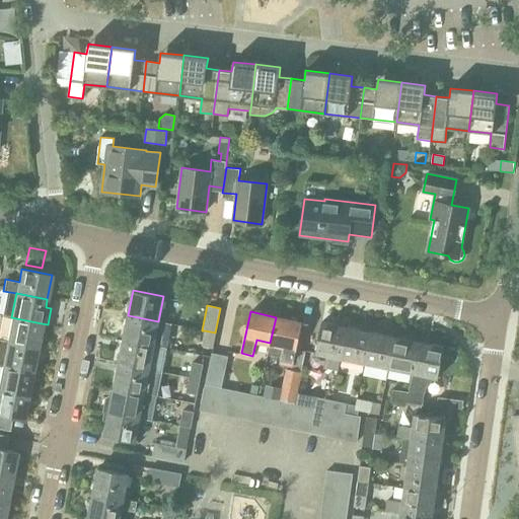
[(154,346),(158,321),(128,315),(123,340),(154,346)]
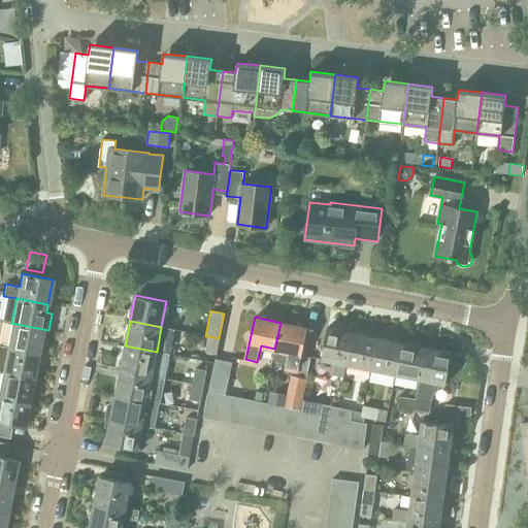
[(38,353),(42,329),(11,323),(7,347),(38,353)]
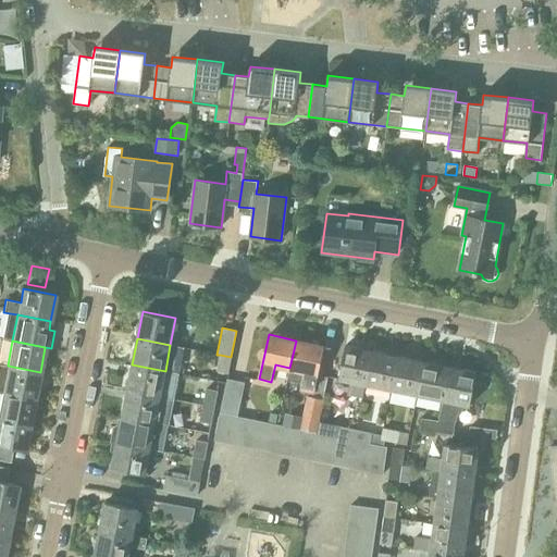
[(296,341),(289,368),(306,371),(301,388),(313,391),(323,346),(296,341)]
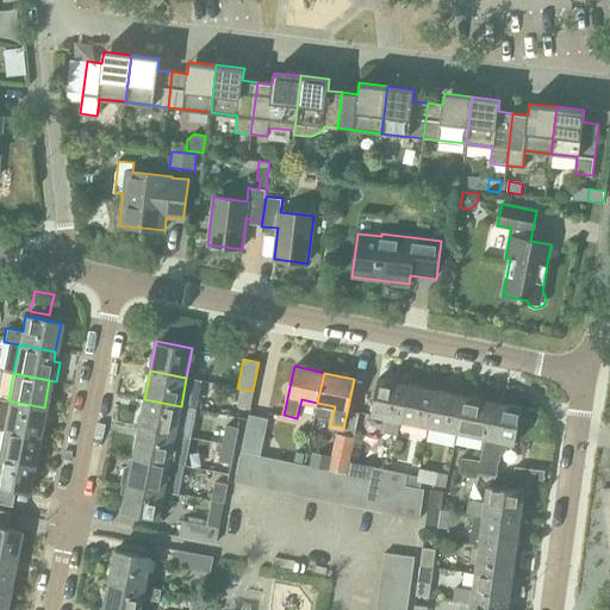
[(398,436),(400,421),(400,419),(408,384),(378,378),(371,414),(387,417),(384,434),(398,436)]
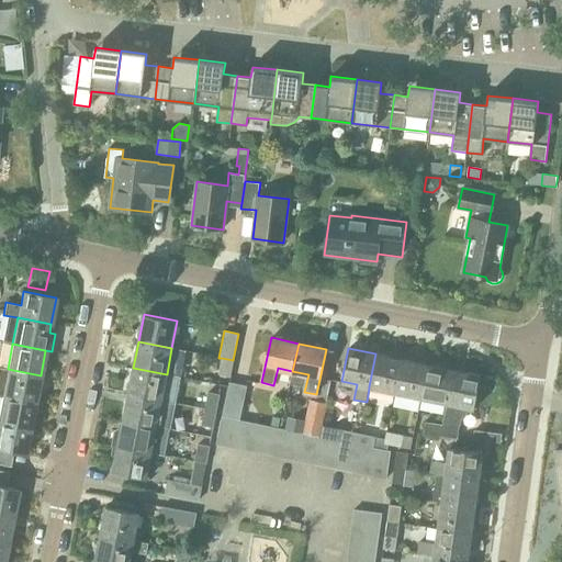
[(369,386),(369,388),(395,392),(402,359),(375,353),(369,386)]
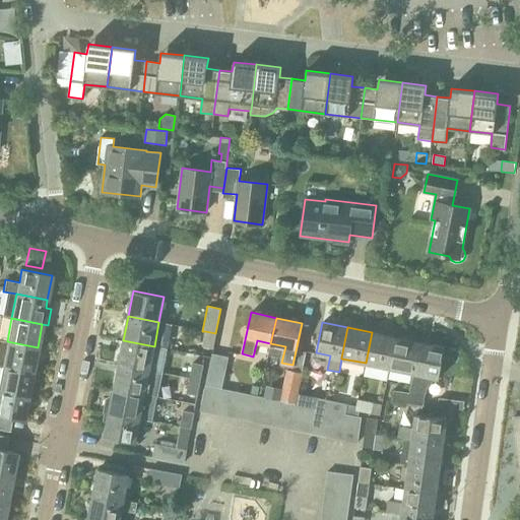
[(215,333),(205,331),(202,346),(213,348),(215,333)]
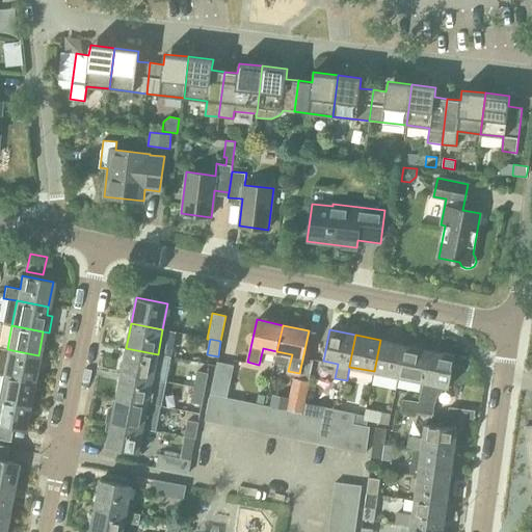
[(374,371),(398,376),(405,345),(380,340),(374,371)]
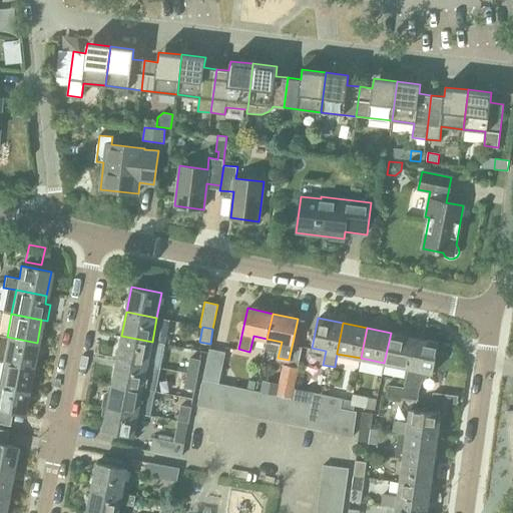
[(384,363),(408,368),(409,368),(415,337),(391,333),(384,363)]
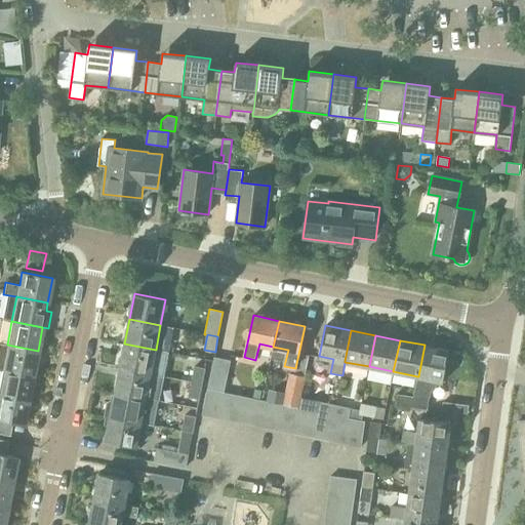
[(38,351),(7,345),(0,342),(0,369),(2,370),(2,369),(33,375),(38,351)]
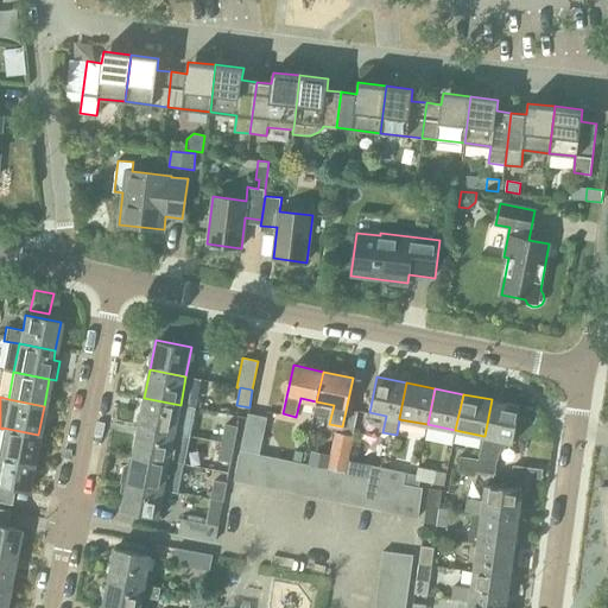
[(181,405),(144,398),(138,426),(175,434),(178,417),(194,420),(196,407),(181,405)]
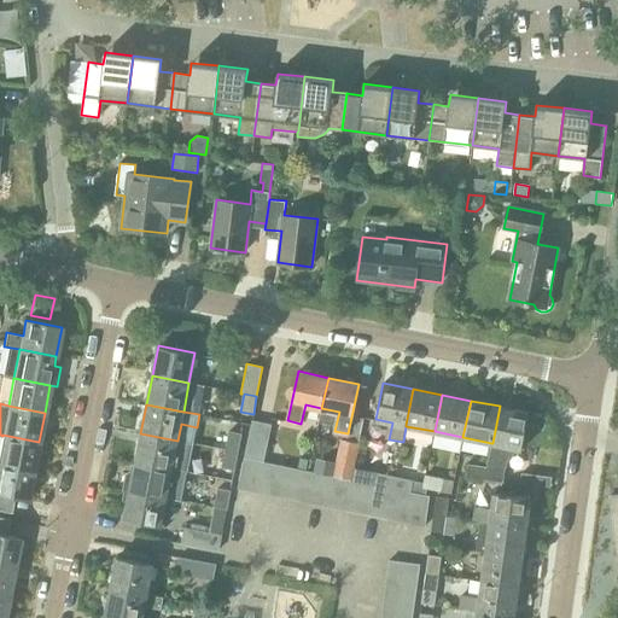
[(487,466),(488,467),(485,481),(503,483),(505,470),(507,466),(507,461),(509,459),(516,453),(522,449),(523,449),(530,413),(500,406),(493,443),(491,443),(487,466)]
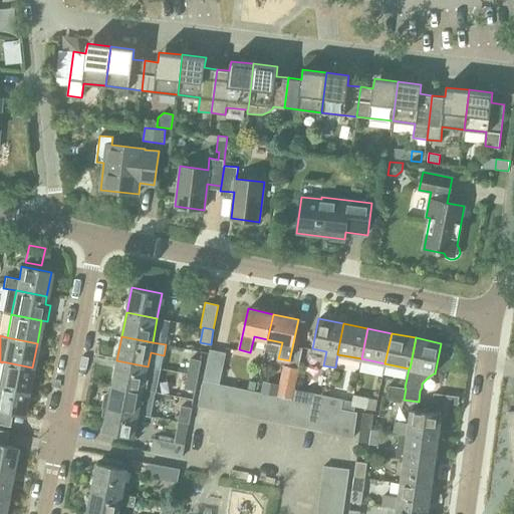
[(203,381),(216,383),(219,384),(226,353),(210,349),(203,381)]
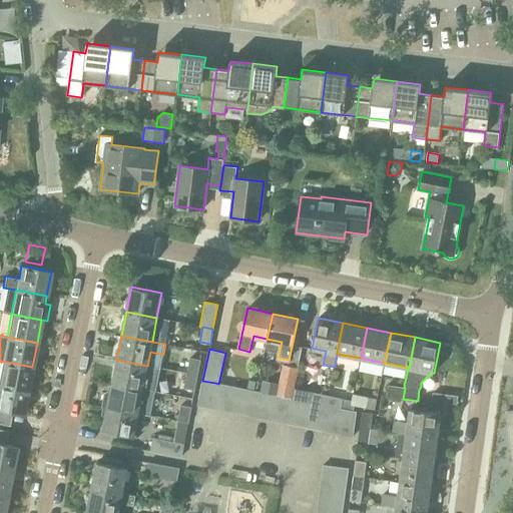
[(197,376),(200,361),(189,358),(186,374),(197,376)]
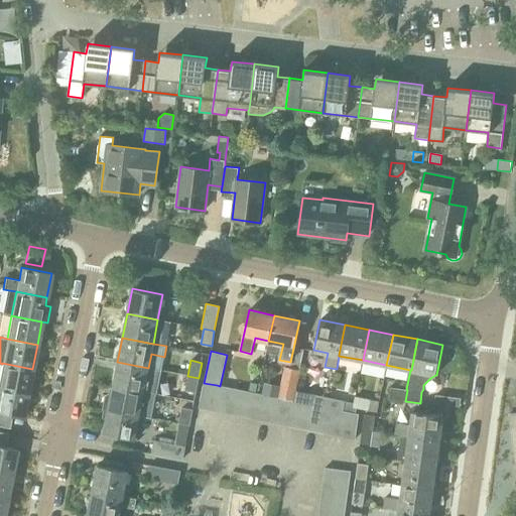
[(117,362),(113,385),(143,390),(148,368),(117,362)]
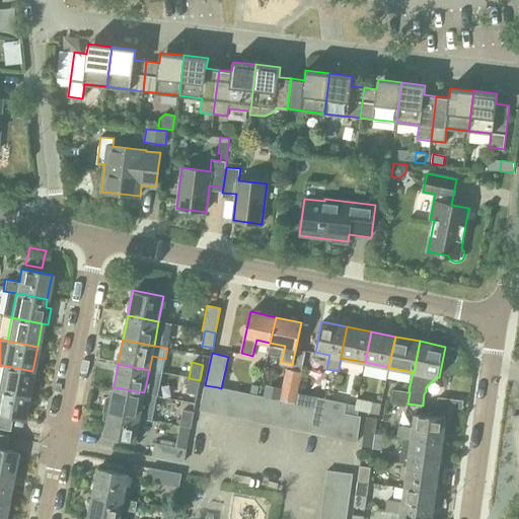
[(2,365),(2,366),(0,375),(0,389),(27,395),(32,371),(2,365)]
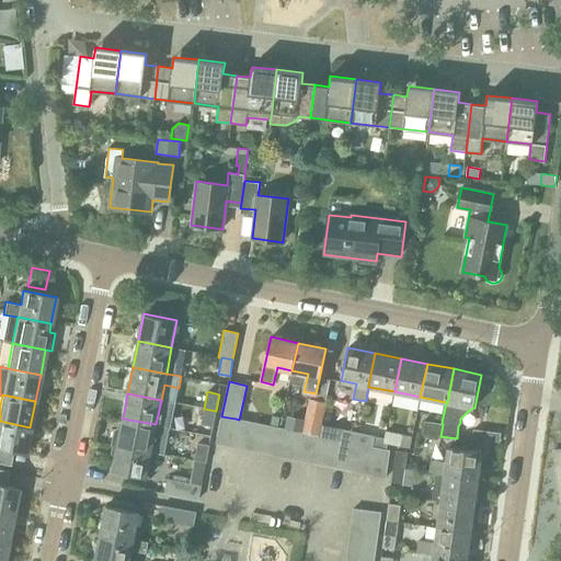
[(310,400),(302,433),(312,434),(318,435),(325,403),(310,400)]
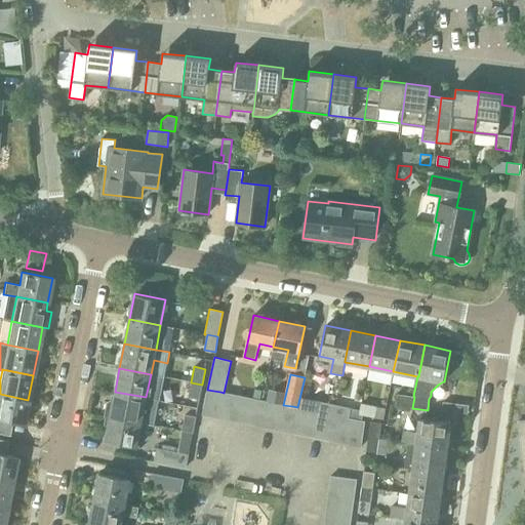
[(198,407),(202,385),(191,382),(190,392),(184,391),(180,404),(198,407)]
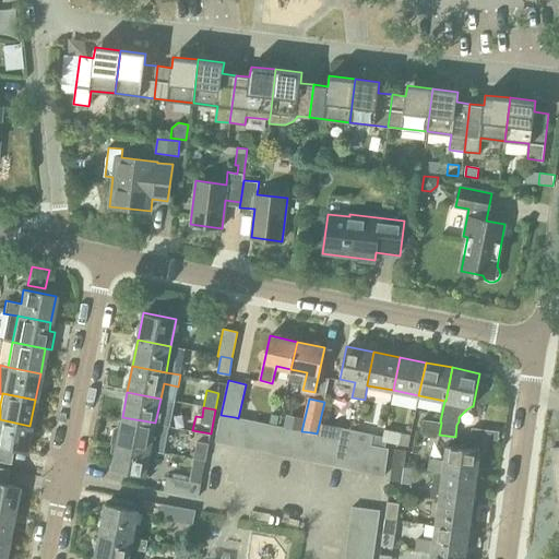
[(228,443),(235,417),(221,415),(215,441),(228,443)]
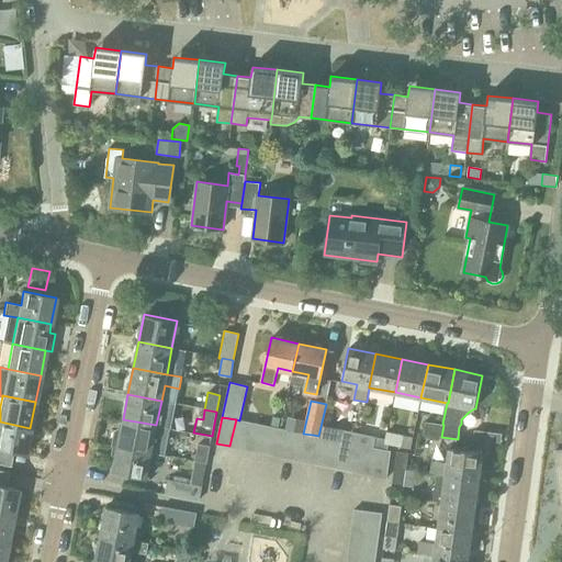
[(112,444),(117,445),(152,451),(164,454),(169,428),(156,425),(123,419),(120,418),(117,427),(115,429),(112,444)]
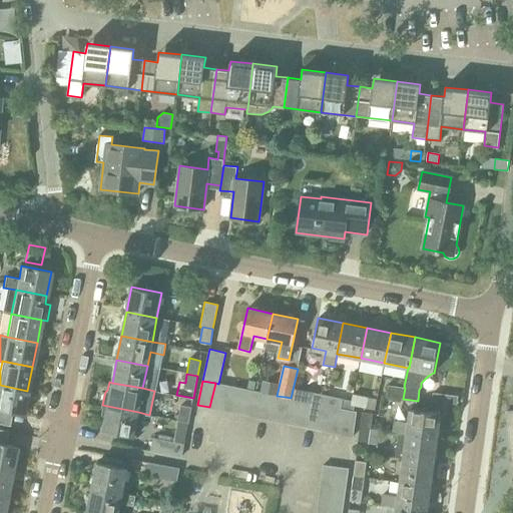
[(226,385),(218,384),(215,383),(209,407),(221,410),(226,385)]
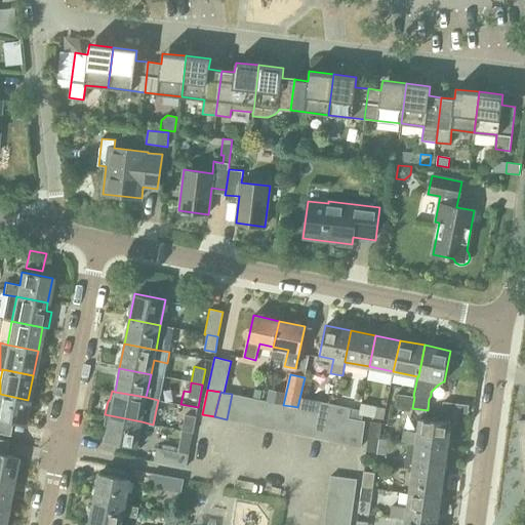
[(28,400),(0,394),(0,420),(24,426),(28,400)]
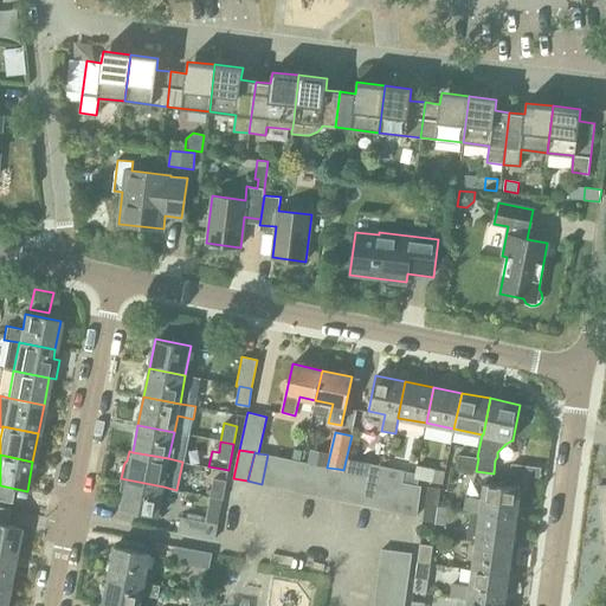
[(282,458),(268,455),(262,484),(276,487),(282,458)]
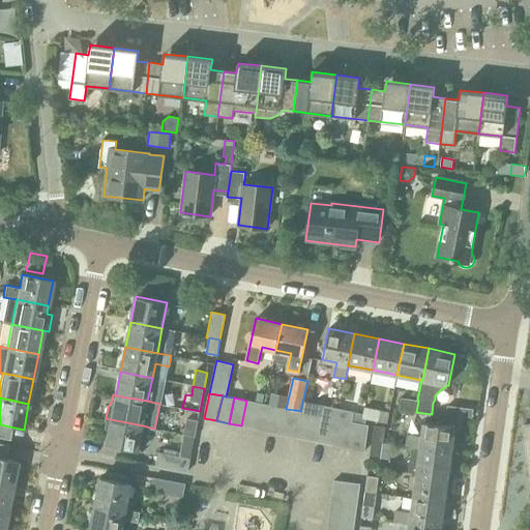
[(400,410),(416,412),(418,401),(417,400),(402,398),(400,410)]
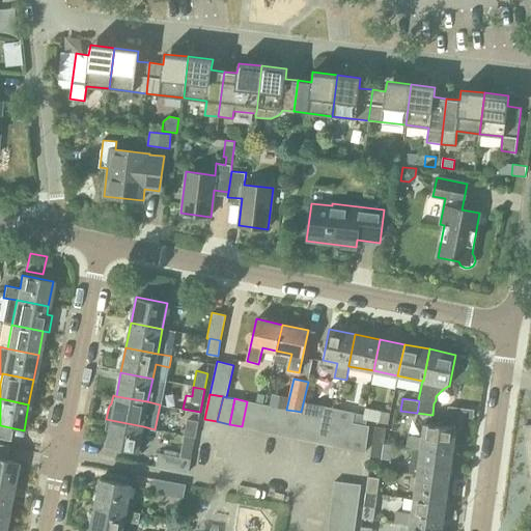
[(259,403),(247,401),(242,426),(254,428),(259,403)]
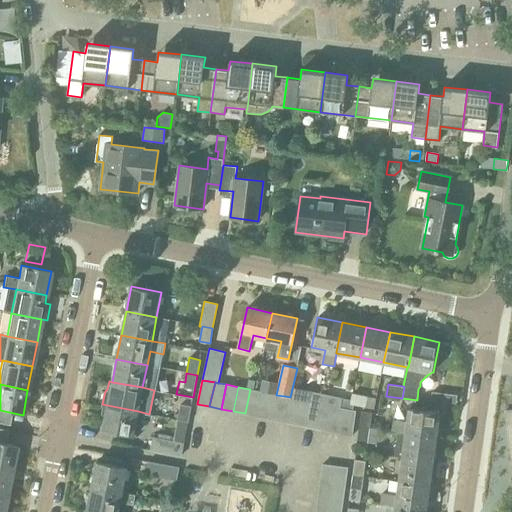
[(261,392),(250,389),(245,413),(256,416),(261,392)]
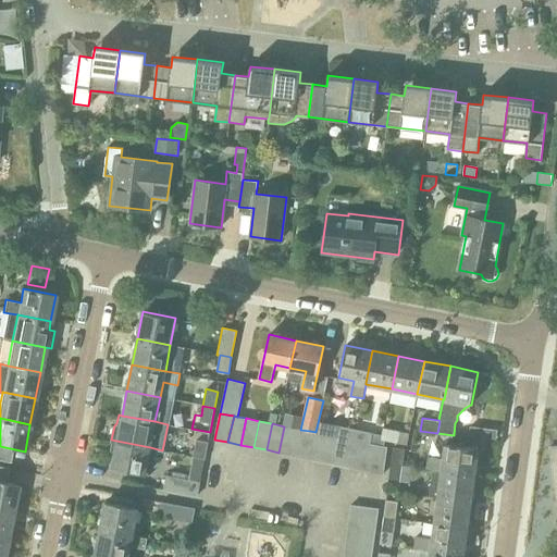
[(297,429),(284,426),(279,453),(292,455),(297,429)]
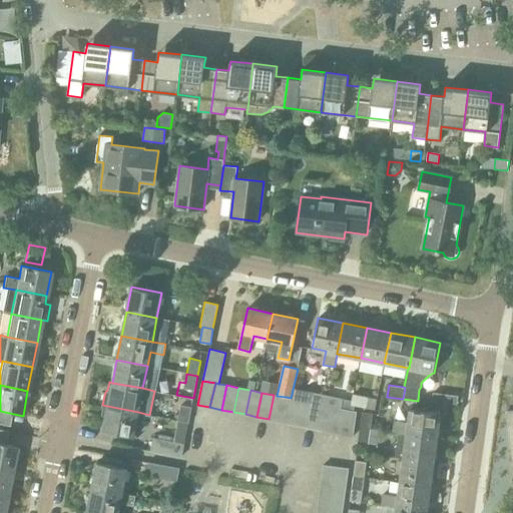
[(311,402),(321,404),(326,405),(328,396),(313,393),(311,402)]
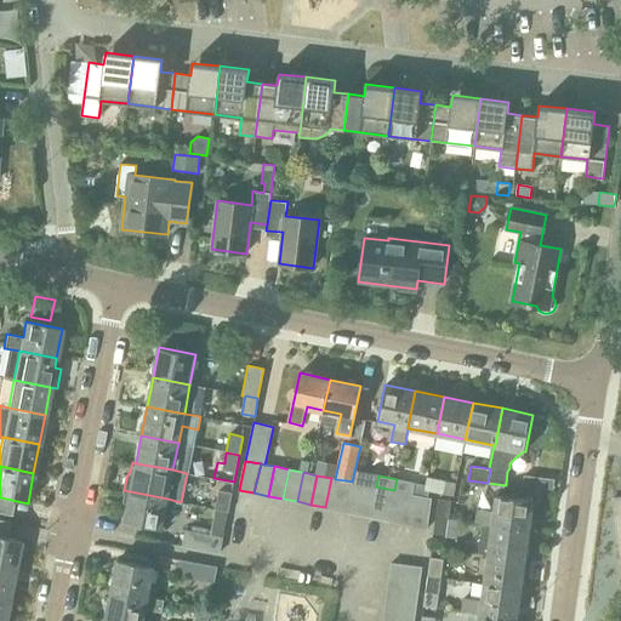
[(397,479),(394,490),(403,493),(417,495),(425,496),(428,478),(427,477),(425,485),(397,479)]
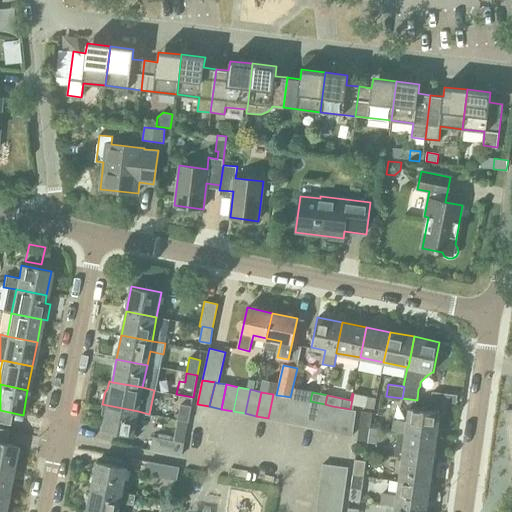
[(456,396),(433,393),(432,400),(455,403),(456,396)]
